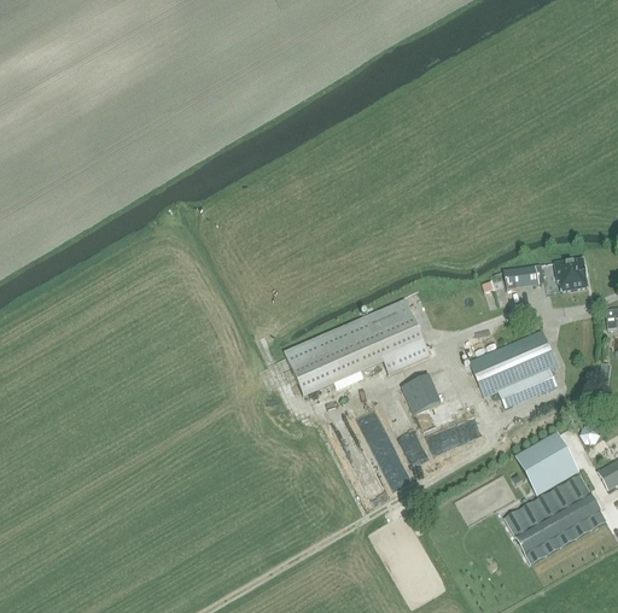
[(582,257),(554,262),(557,280),(559,280),(560,290),(587,286),(588,286),(588,285),(583,258),(583,257),(582,257)]
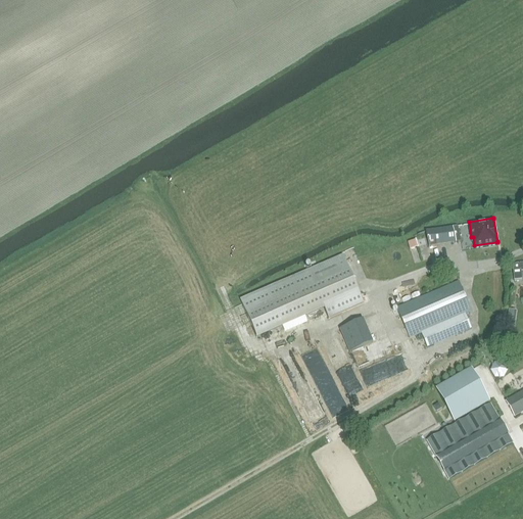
[(458,223),(425,228),(429,243),(461,238),(458,223)]
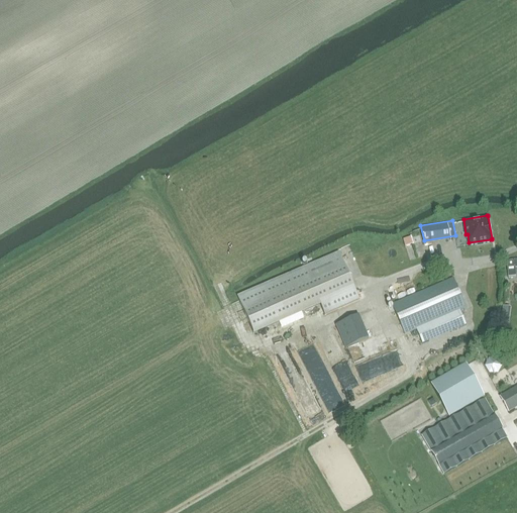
[(410,234),(403,236),(405,243),(412,240),(410,234)]
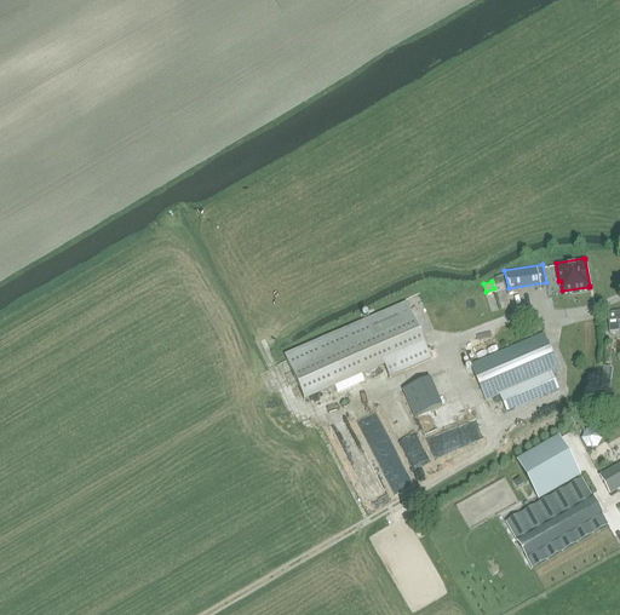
[(326,334),(282,354),(302,397),(345,378),(374,366),(384,361),(389,374),(430,356),(424,343),(406,299),(354,322),(326,334)]
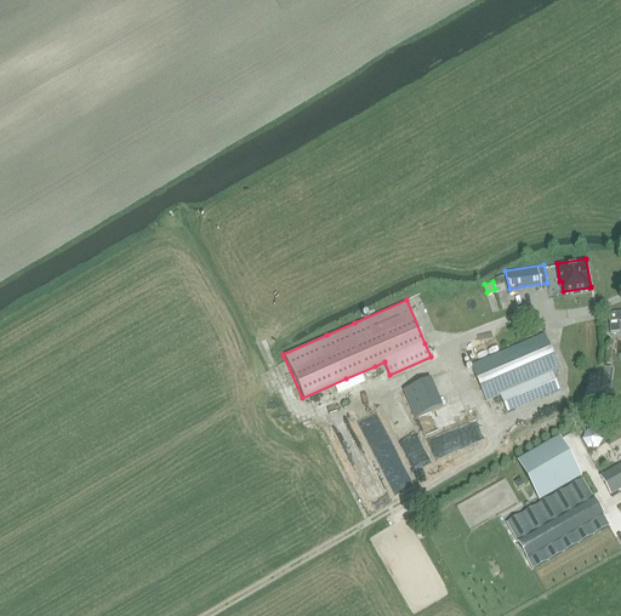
[(619,318),(620,318),(620,307),(608,309),(610,329),(620,328),(619,318)]
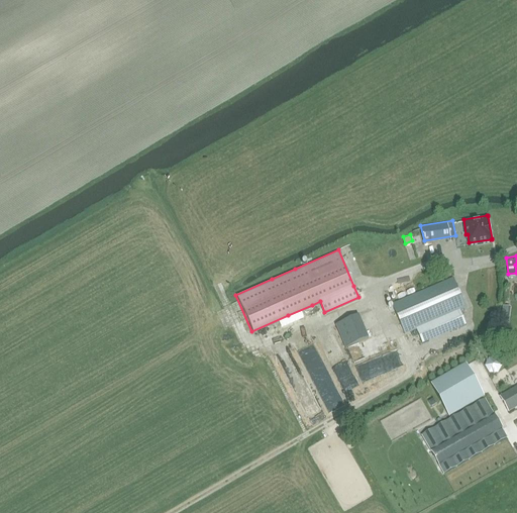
[(452,274),(420,289),(392,300),(405,331),(416,327),(422,340),(467,321),(460,308),(467,305),(452,274)]
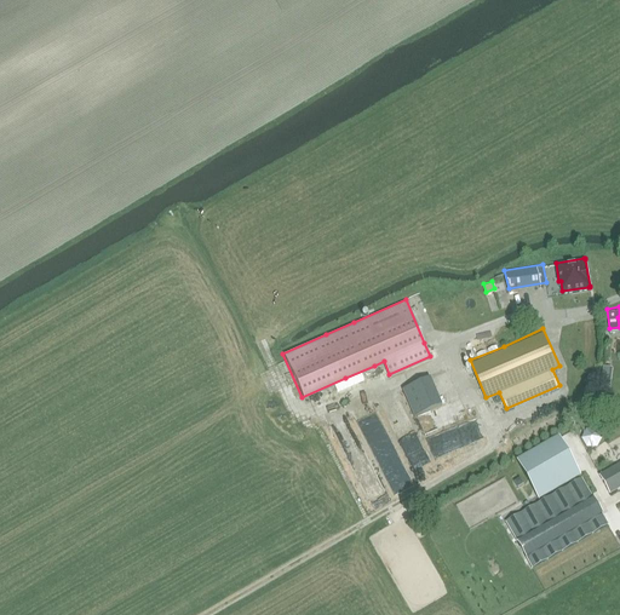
[(414,414),(442,401),(430,374),(402,386),(414,414)]
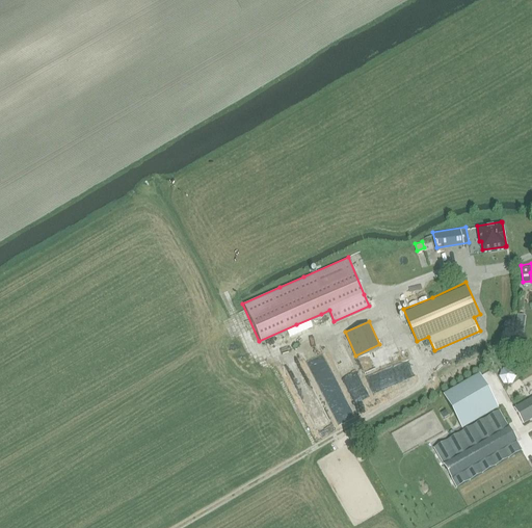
[(459,420),(432,436),(436,444),(434,445),(457,484),(522,447),(516,439),(517,438),(509,425),(499,407),(497,404),(498,404),(490,392),(479,372),(444,392),(459,420)]
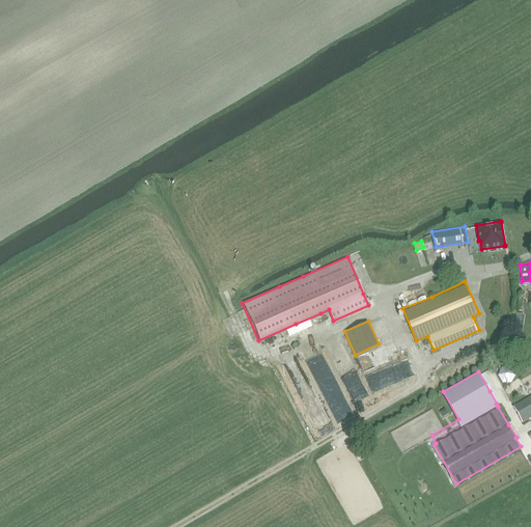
[(523,419),(530,414),(530,393),(513,404),(523,419)]
